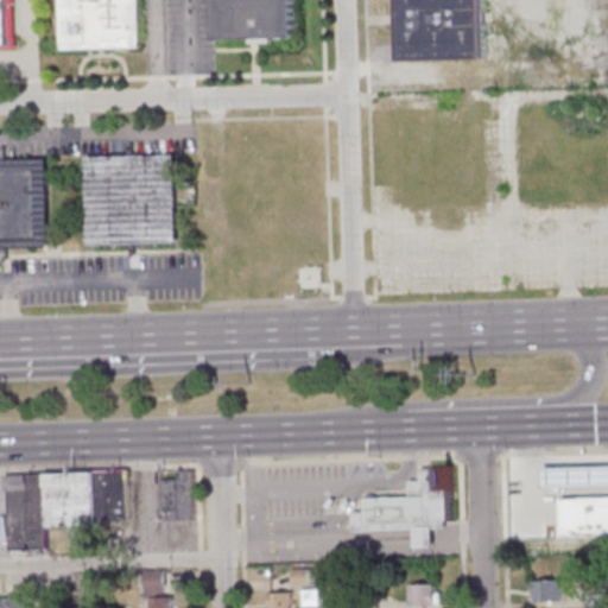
[(16,0),(0,0),(0,45),(17,46),(16,0)]
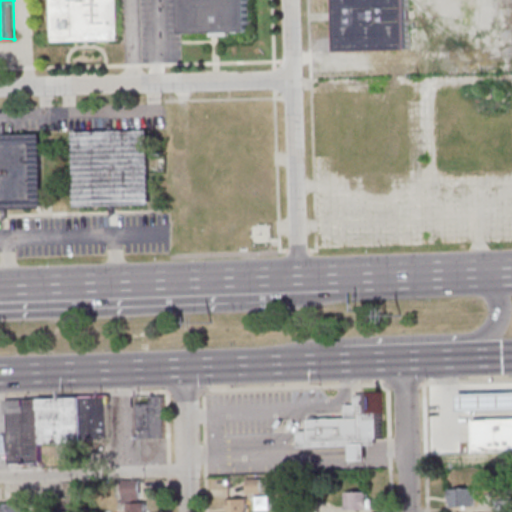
[(49,41),(48,0),(117,0),(117,41),(49,41)]
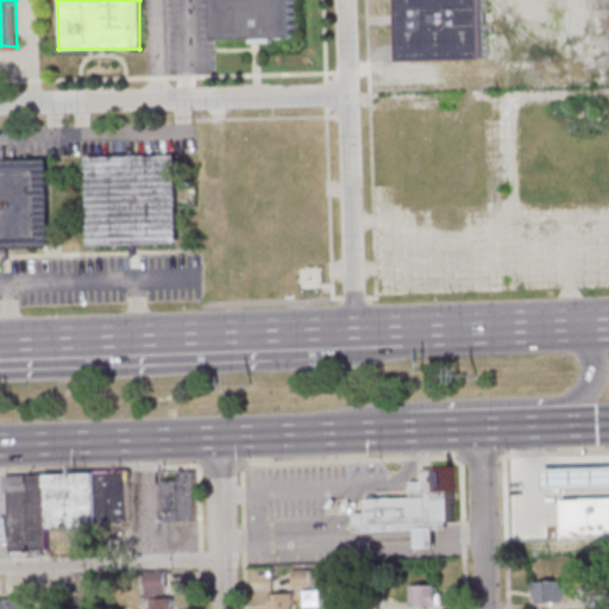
[(214,39),(213,0),(293,0),(295,38),(214,39)]
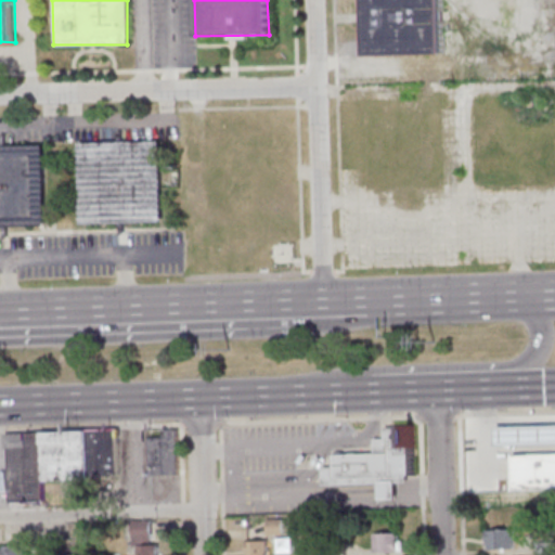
[(364,0),(439,0),(440,54),(365,55),(364,0)]
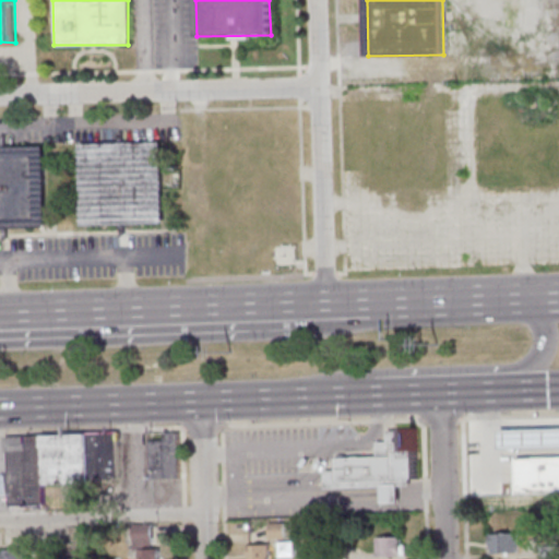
[(79,225),(78,143),(161,142),(162,224),(79,225)]
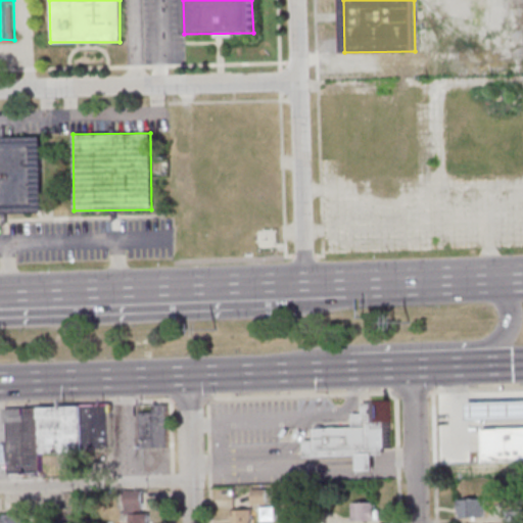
[(0,214),(0,137),(39,137),(41,212),(0,214)]
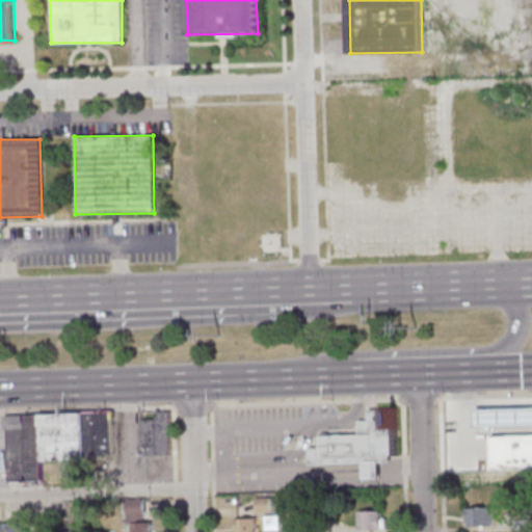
[(395,457),(393,408),(366,409),(367,420),(356,421),(356,434),(318,435),(319,449),(308,449),(309,464),(362,463),(363,471),(363,479),(378,479),(378,471),(378,462),(389,462),(388,457),(395,457)]
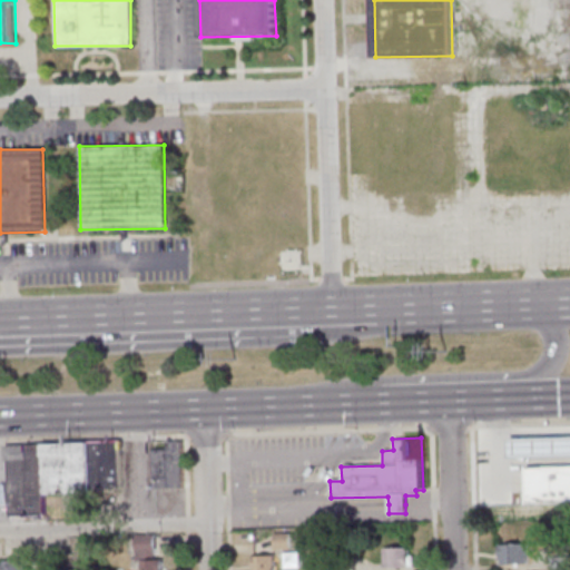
[(569,461),(569,439),(514,441),(516,463),(569,461)]
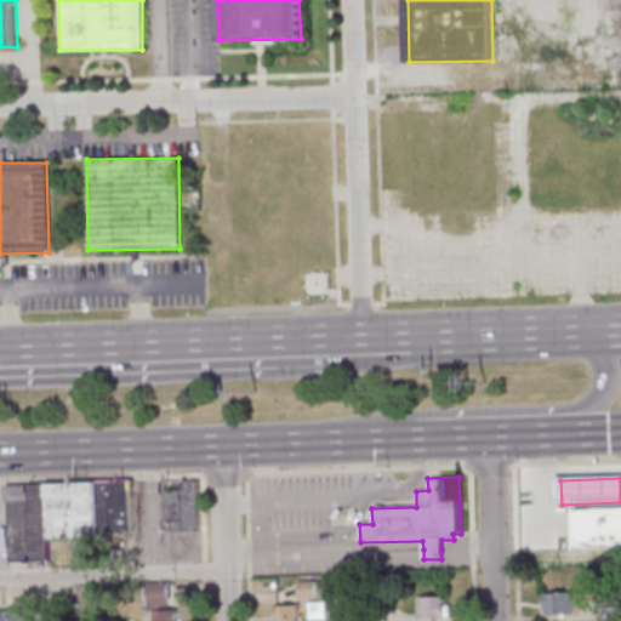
[(164,533),(163,482),(195,480),(197,531),(164,533)]
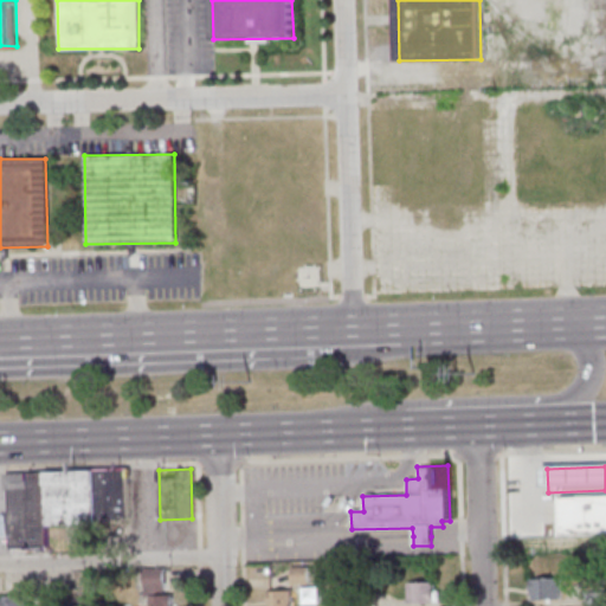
[(92,471),(126,470),(128,523),(94,524),(92,471)]
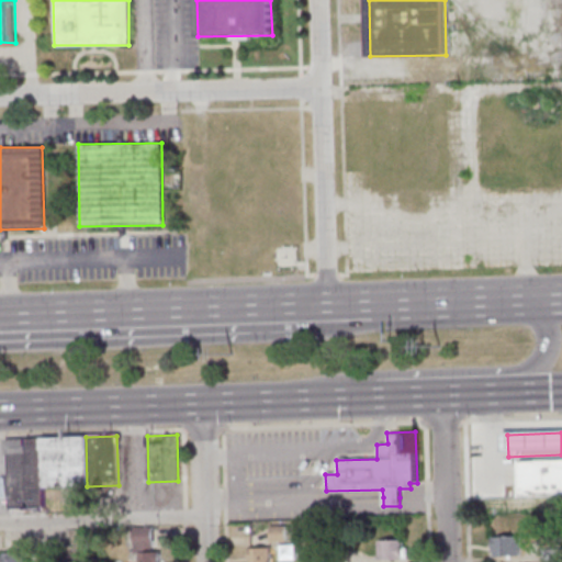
[(42,487),(40,439),(86,437),(87,486),(42,487)]
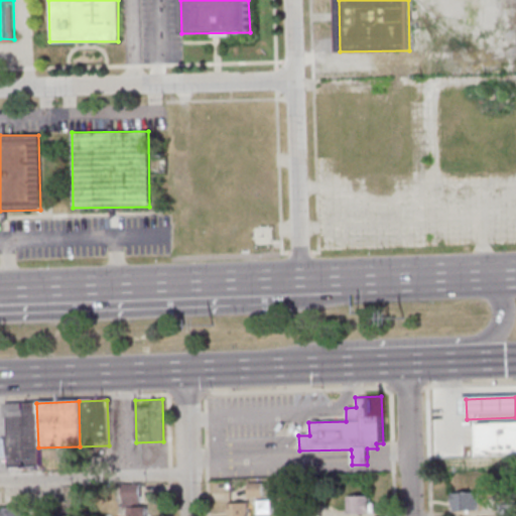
[(36,403),(38,447),(39,466),(8,467),(6,416),(3,416),(3,404),(36,403)]
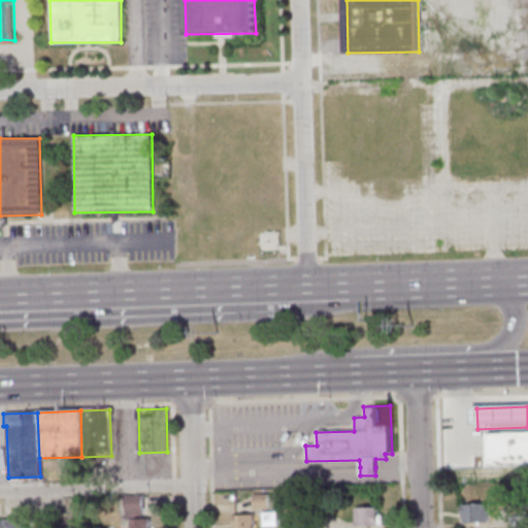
[(527,433),(527,468),(493,470),(492,435),(527,433)]
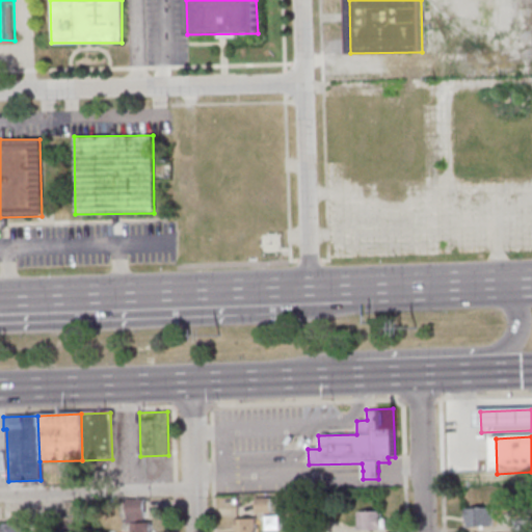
[(131,531),(131,523),(127,524),(126,500),(141,499),(142,515),(141,515),(141,523),(149,523),(149,531),(131,531)]
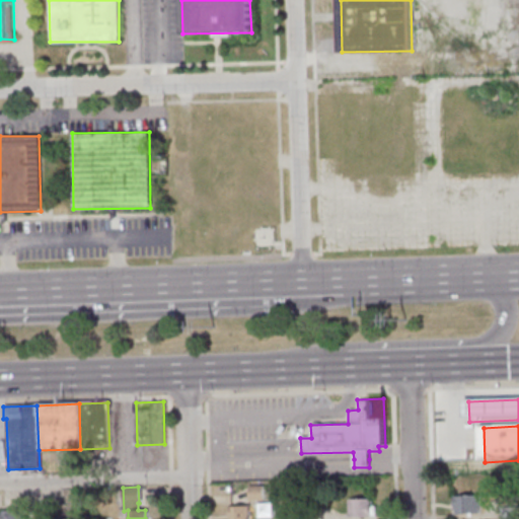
[(263,500),(249,500),(248,487),(262,487),(263,500)]
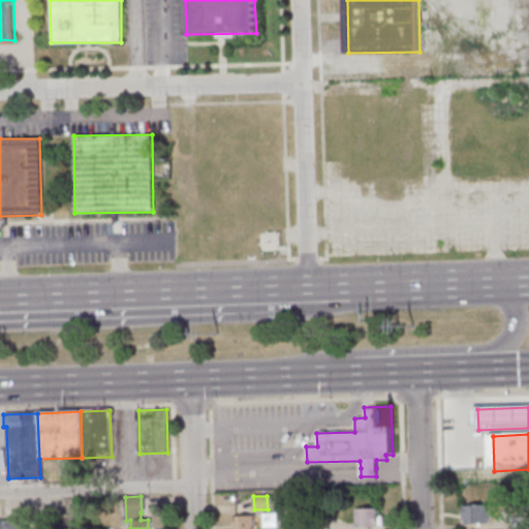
[(462,505),(463,524),(488,523),(487,505),(462,505)]
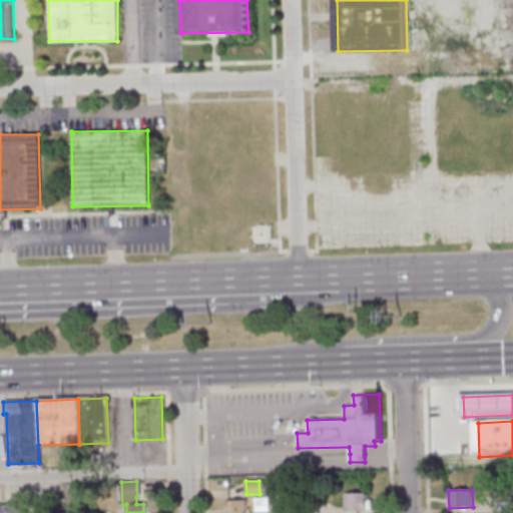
[(345,511),(344,494),(365,493),(365,501),(369,501),(369,510),(345,511)]
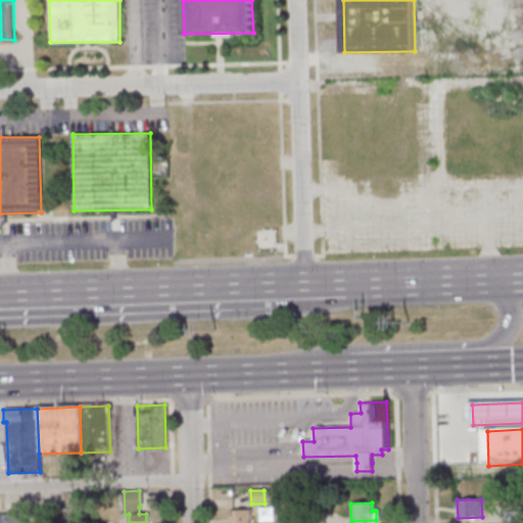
[(249,522),(233,522),(232,522),(232,510),(249,509),(249,522)]
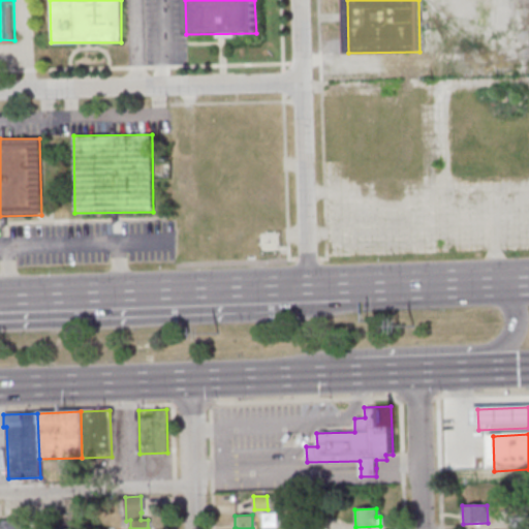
[(508,517),(508,528),(525,527),(525,517),(508,517)]
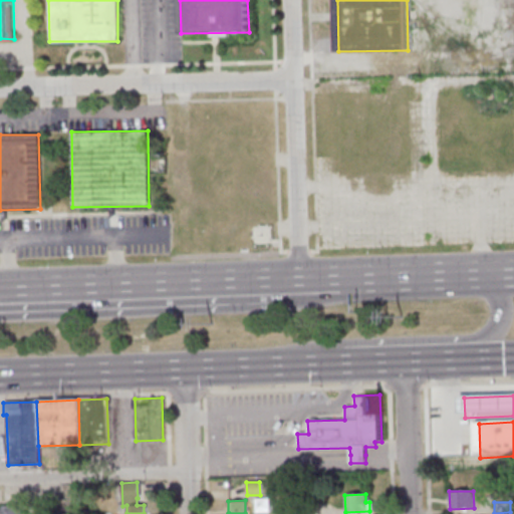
[(2,513),(2,505),(19,505),(19,513),(2,513)]
